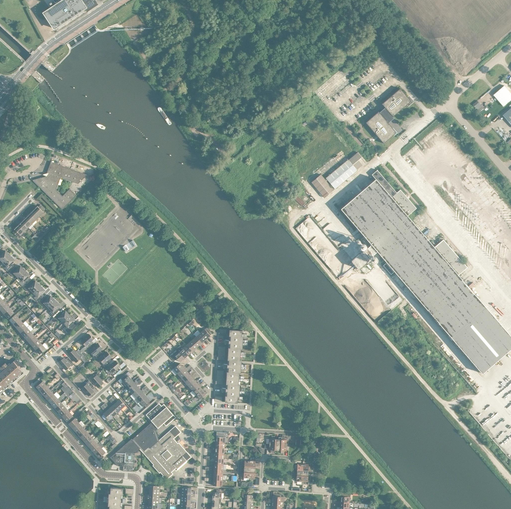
[(91,8),(97,5),(94,0),(62,0),(61,1),(61,0),(60,0),(52,0),(55,4),(57,3),(57,4),(55,5),(54,5),(54,6),(51,8),(47,10),(48,11),(44,13),(54,29),(58,26),(58,27),(62,24),(65,22),(69,20),(68,19),(71,17),(72,18),(75,16),(75,15),(78,13),(79,13),(82,11),(85,8),(87,12),(92,9),(91,8)]
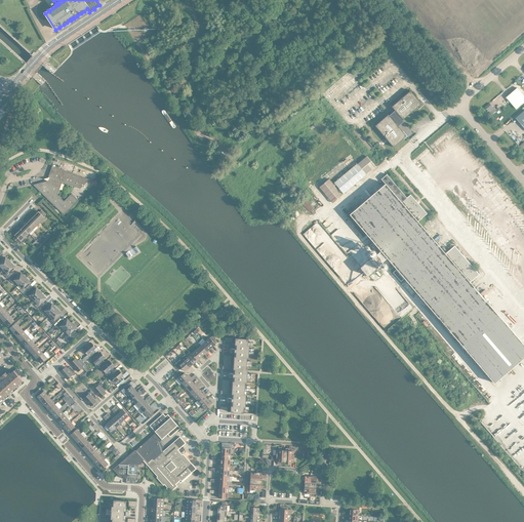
[(153,85),(147,89),(158,108),(164,103),(153,85)]
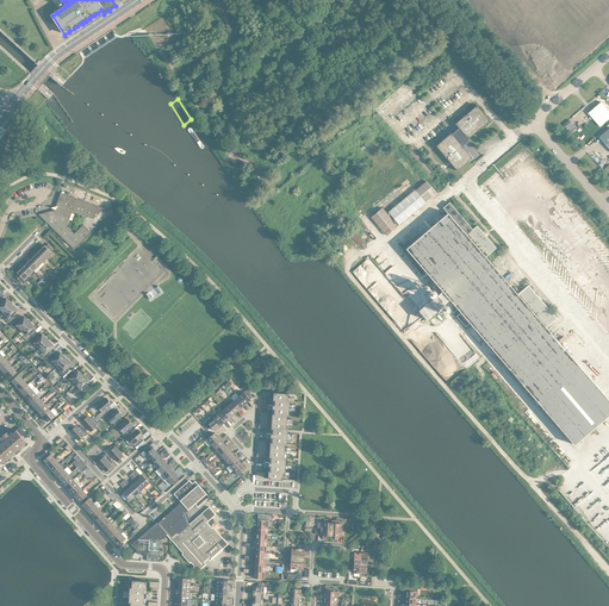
[(590,113),(601,127),(608,120),(608,110),(602,102),(590,113)]
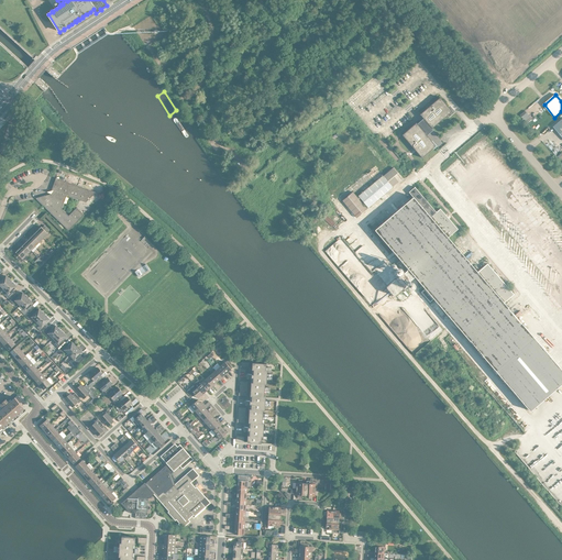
[(447,114),(451,111),(448,108),(448,107),(440,98),(420,114),(425,120),(418,125),(416,123),(401,135),(421,158),(436,146),(425,133),(428,130),(429,131),(430,130),(430,129),(431,128),(432,129),(448,116),(447,114)]
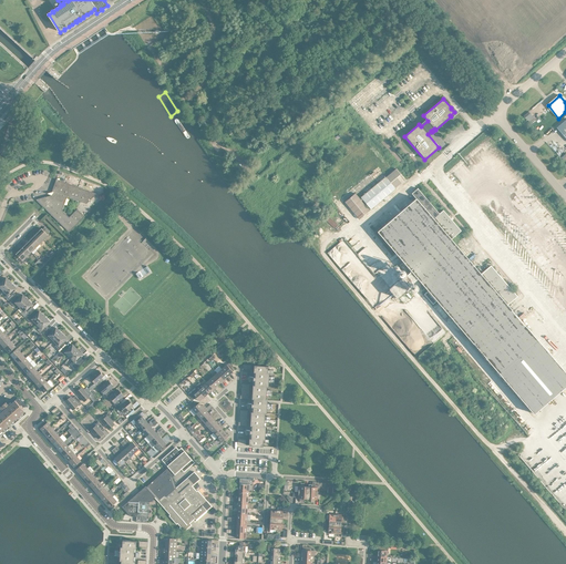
[(551,110),(532,125),(543,137),(561,122),(551,110)]
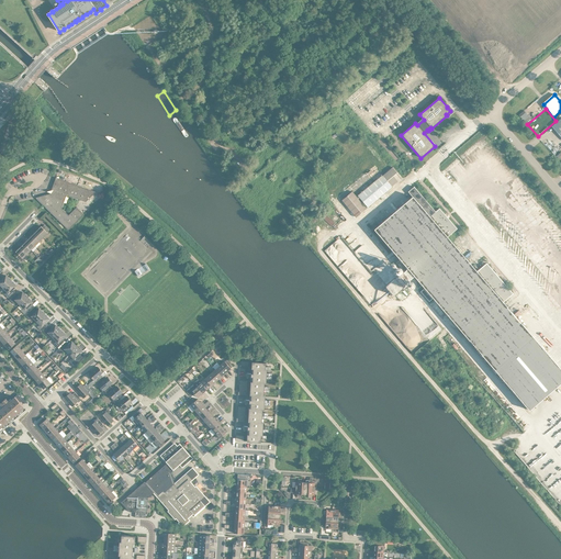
[(179,113),(170,119),(184,140),(192,134),(179,113)]
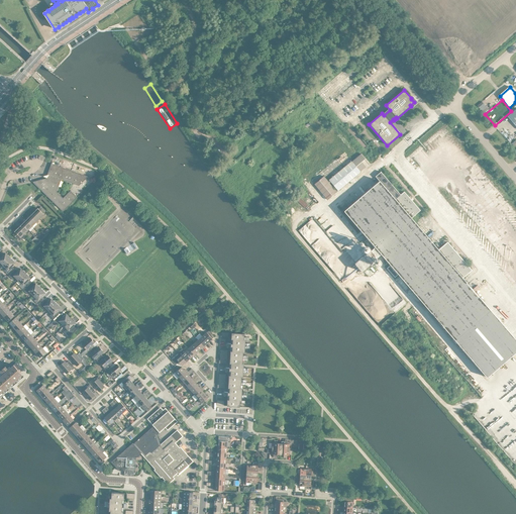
[(360,173),(360,172),(351,162),(329,180),(338,191),(360,173)]
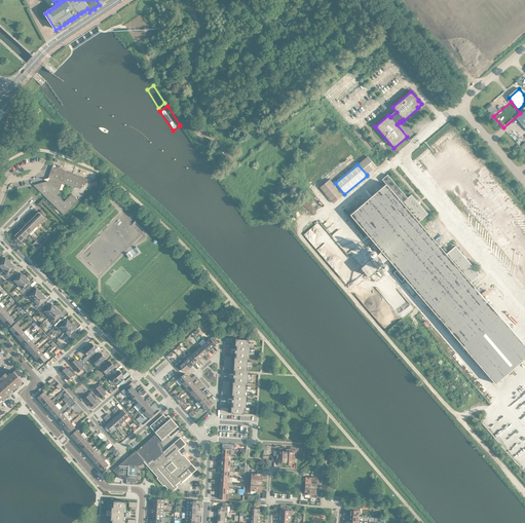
[(33,185),(64,216),(78,201),(72,194),(64,201),(58,195),(62,183),(80,189),(89,180),(52,166),(46,182),(33,185)]
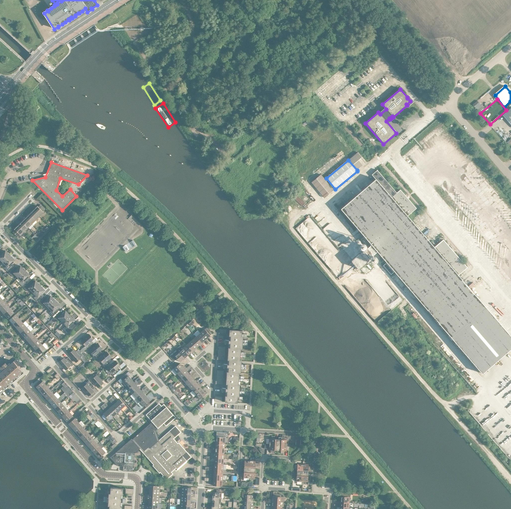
[(376,179),(341,209),(364,237),(360,240),(367,248),(359,255),(359,254),(351,261),(358,269),(366,262),(365,262),(373,255),(380,263),(384,260),(482,374),(510,348),(510,337),(458,276),(467,268),(443,240),(443,241),(441,238),(432,246),(407,216),(416,209),(400,190),(397,193),(377,170),(372,175),(376,179)]
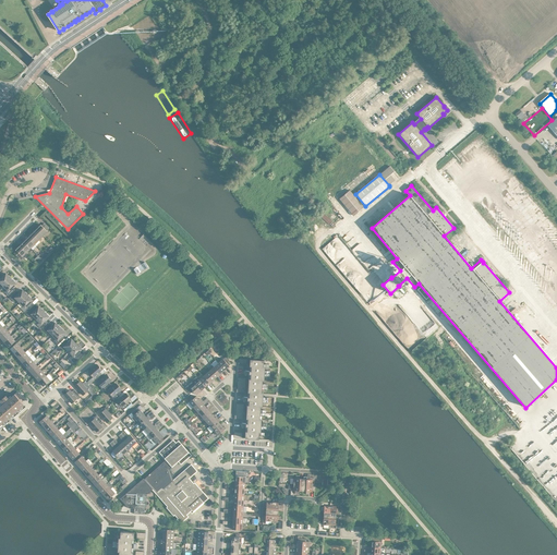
[(350,191),(339,200),(353,216),(363,207),(350,191)]
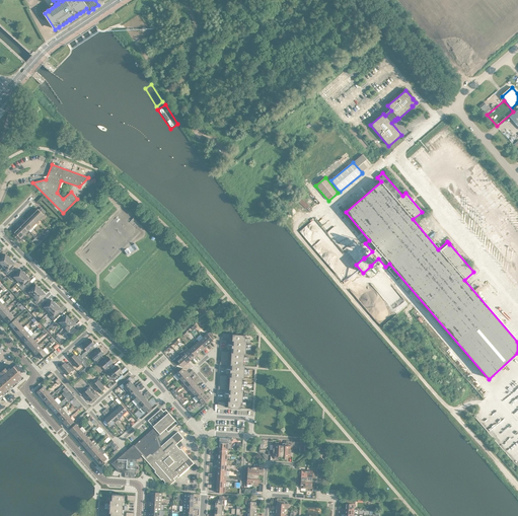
[(38,209),(33,213),(40,219),(44,215),(46,212),(41,208),(39,210),(38,209)]
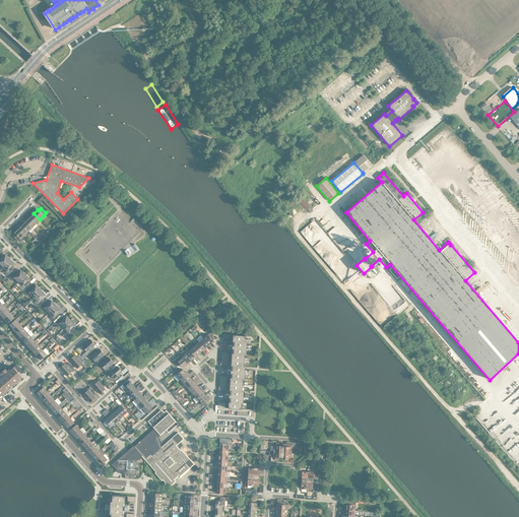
[(34,213),(29,217),(37,223),(40,219),(34,213)]
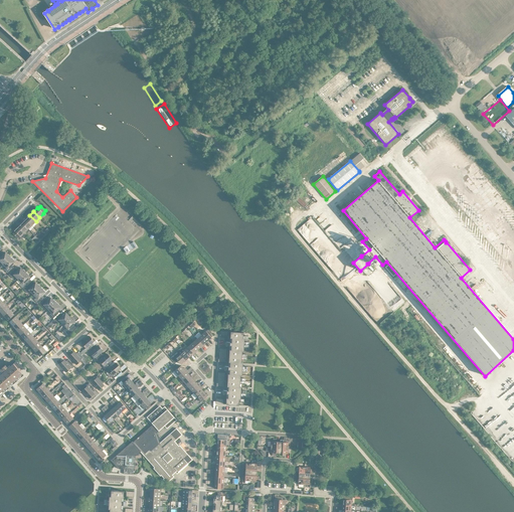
[(29,215),(26,219),(32,225),(36,221),(29,215)]
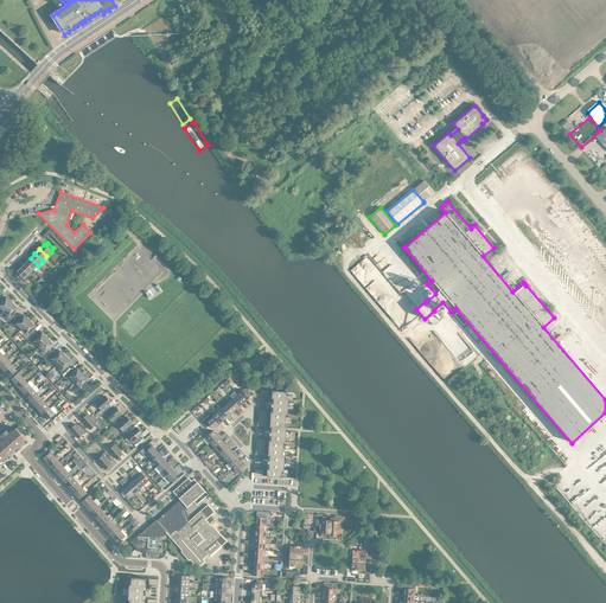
[(31,258),(26,263),(33,270),(38,265),(31,258)]
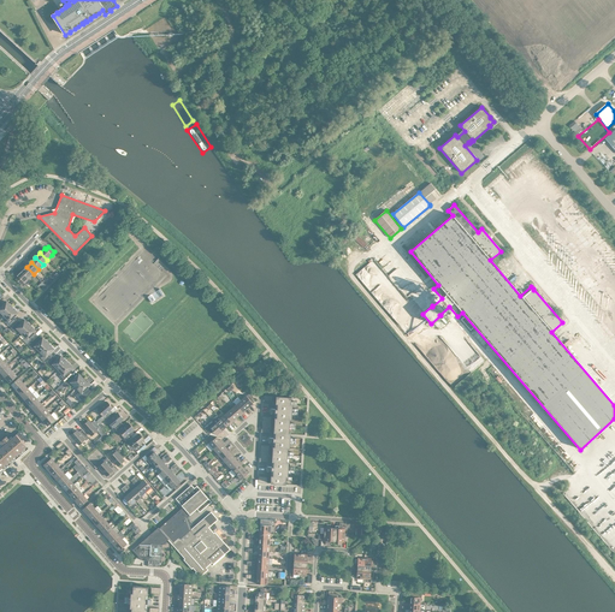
[(27,267),(22,271),(29,279),(34,274),(27,267)]
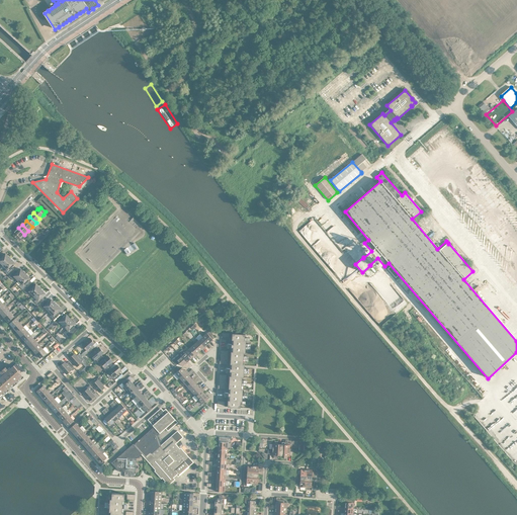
[(24,235),(18,228),(14,232),(15,233),(13,235),(19,242),(21,239),(22,240),(26,236),(24,235)]
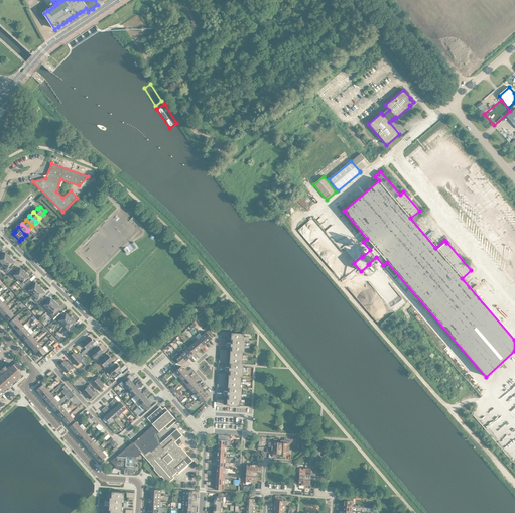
[(0,261),(3,265),(10,258),(5,253),(1,257),(0,255),(0,261)]
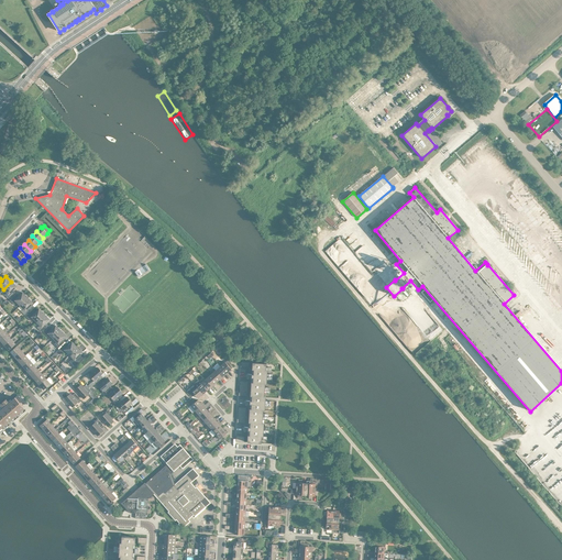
[(11,282),(3,289),(7,293),(4,295),(9,299),(14,294),(12,291),(17,287),(11,282)]
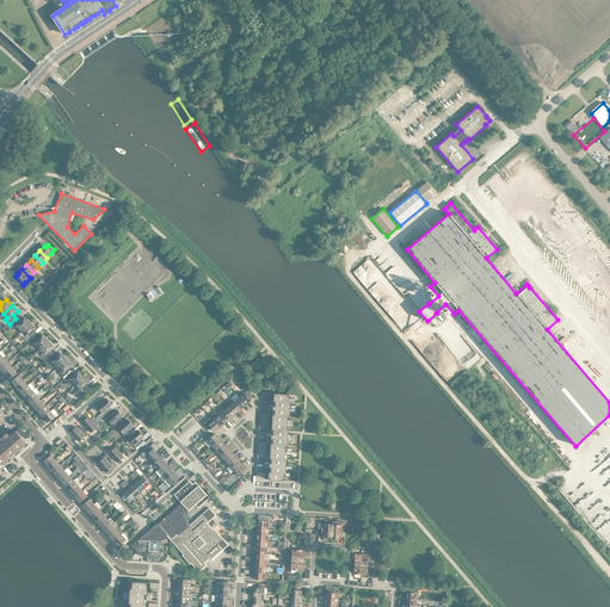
[(470,326),(461,315),(457,317),(467,328),(470,326)]
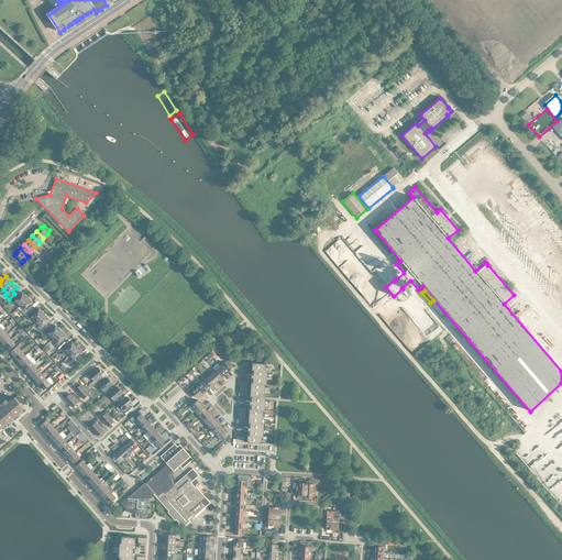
[(17,303),(20,306),(28,298),(22,293),(18,297),(15,295),(10,300),(14,305),(17,303)]
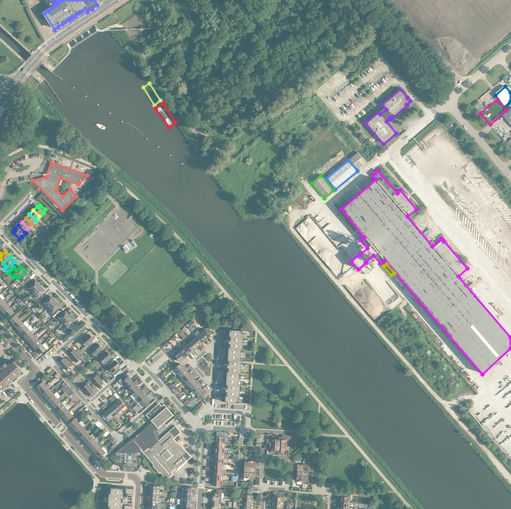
[(25,271),(18,278),(21,281),(19,283),(23,287),(29,282),(26,279),(30,276),(25,271)]
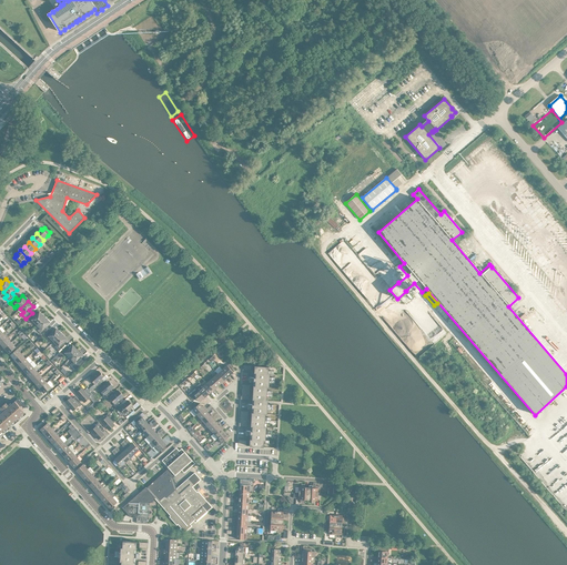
[(33,322),(37,325),(44,318),(39,312),(34,316),(32,314),(27,320),(31,324),(33,322)]
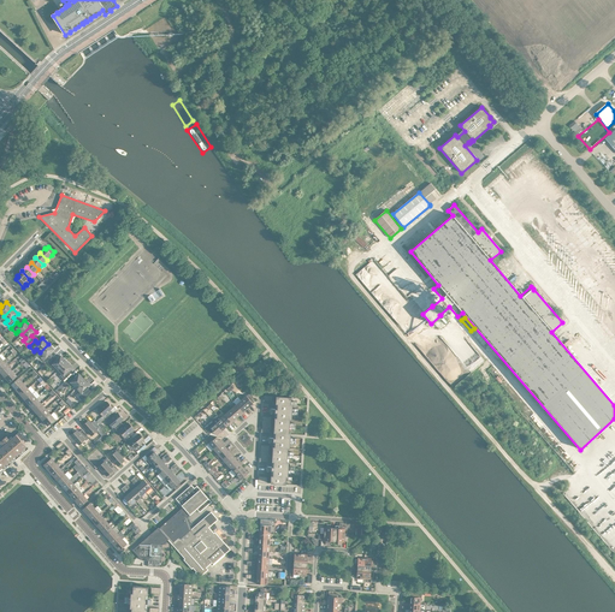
[(48,344),(40,352),(43,356),(41,358),(46,363),(52,356),(49,354),(54,349),(48,344)]
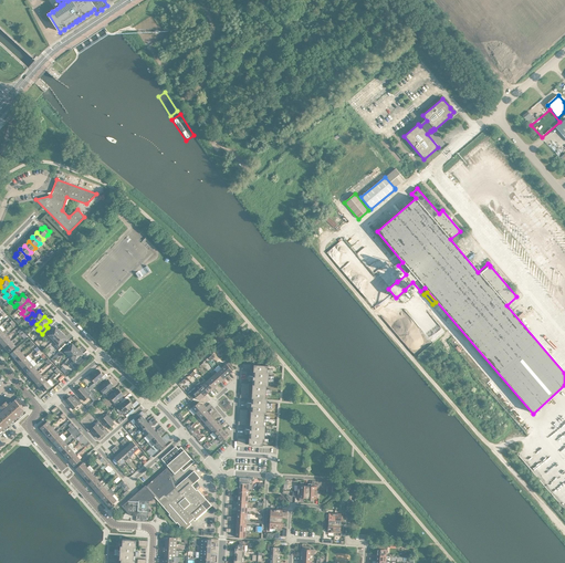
[(48,335),(53,341),(61,333),(55,327),(51,332),(49,330),(44,334),(46,336),(48,335)]
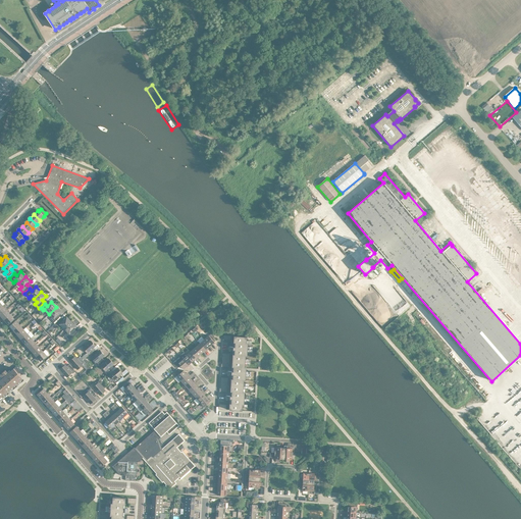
[(56,307),(49,314),(52,317),(50,319),(54,323),(59,317),(57,315),(61,311),(56,307)]
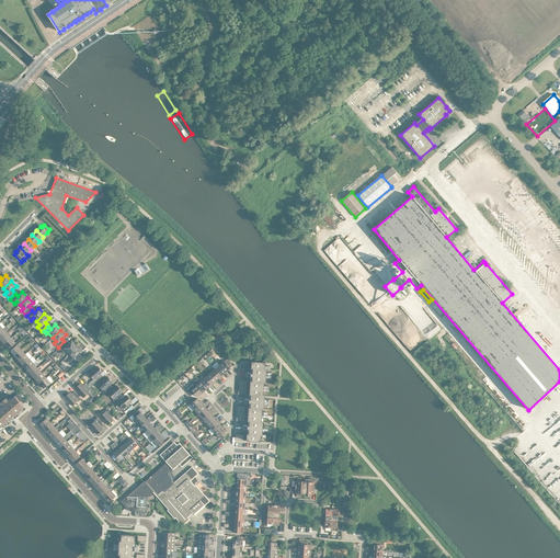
[(1,343),(3,345),(11,338),(7,333),(0,339),(2,342),(1,343)]
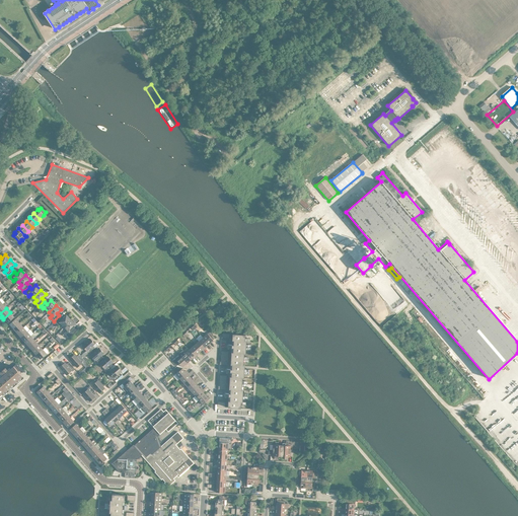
[(10,312),(3,319),(4,320),(5,320),(8,322),(14,317),(10,312)]
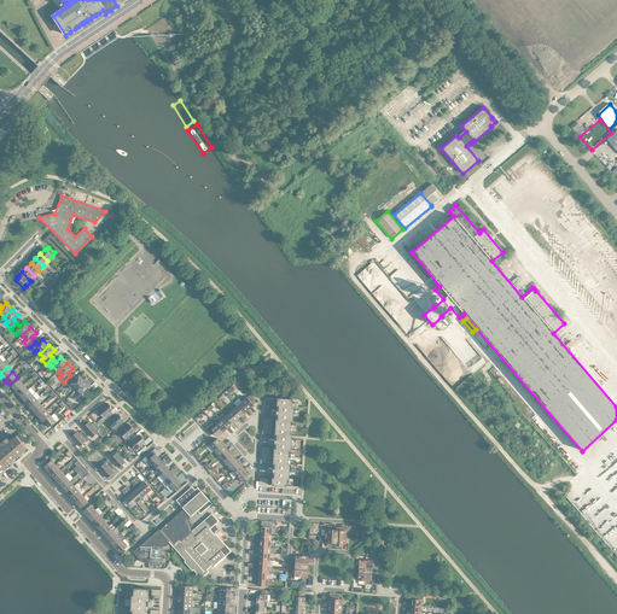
[(73,386),(76,390),(85,381),(79,375),(74,380),(71,376),(63,384),(67,387),(68,386),(70,389),(73,386)]
